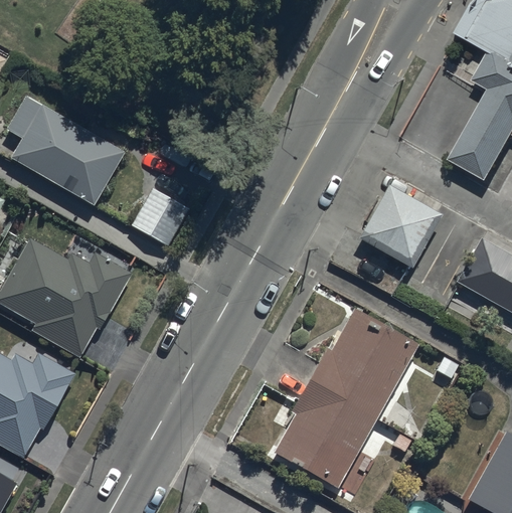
[(491,0),(470,37),(491,49),(477,78),(492,88),(452,158),(490,179),(511,140),(511,0),(491,0)]
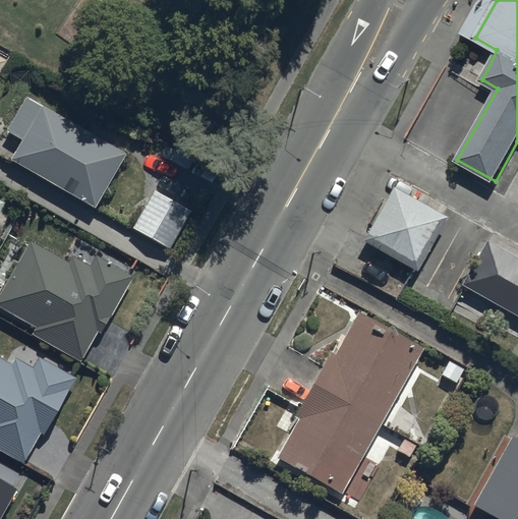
[(0,73),(8,59),(0,54),(0,73)]
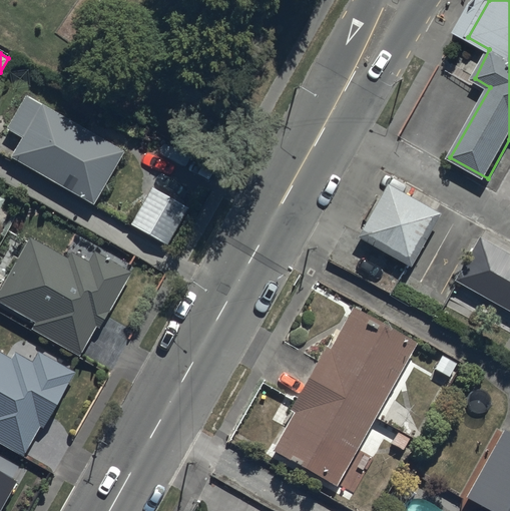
[(124,150),(27,95),(8,128),(21,135),(9,156),(93,204),(124,150)]
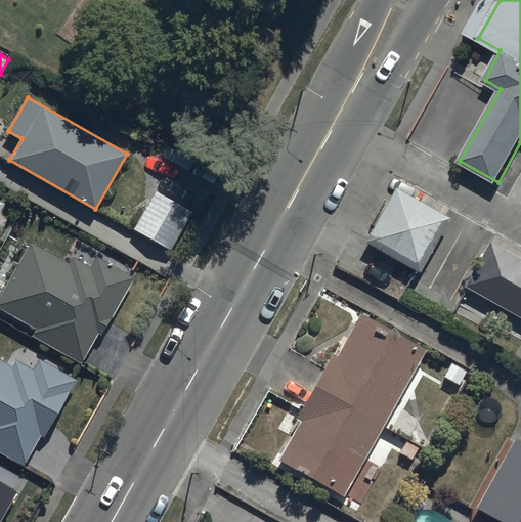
[(453,218),(397,188),(368,240),(426,269),(453,218)]
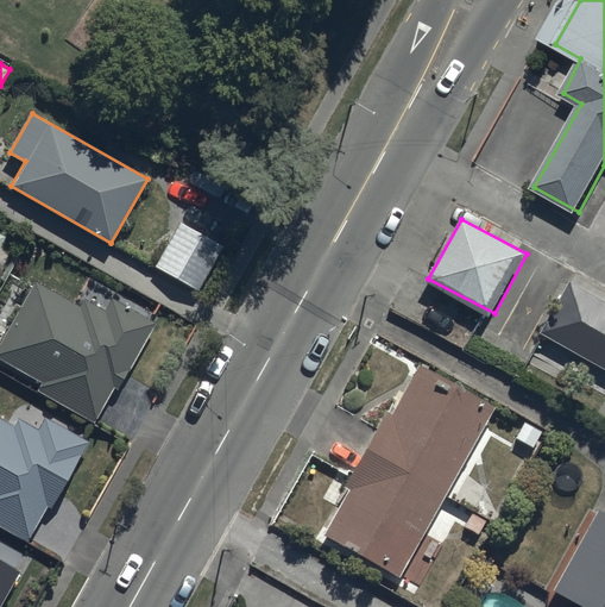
[(222,244),(180,221),(157,267),(200,288),(222,244)]
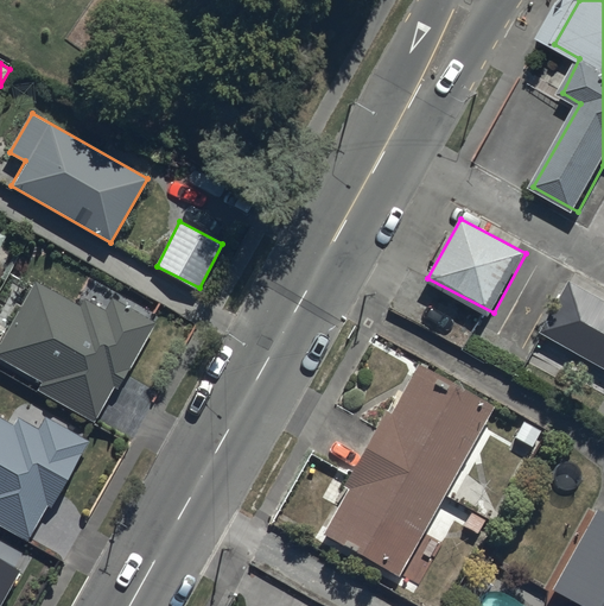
[(603,292),(572,276),(541,334),(603,366),(603,292)]
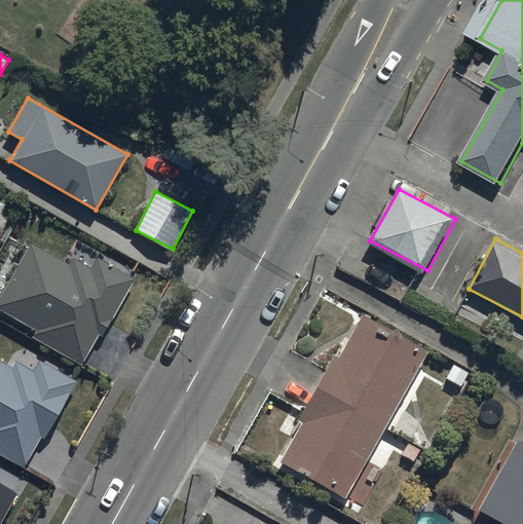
[(32,242),(0,296),(0,311),(35,332),(33,334),(81,363),(99,334),(102,336),(136,279),(96,256),(89,267),(73,257),(68,264),(32,242)]
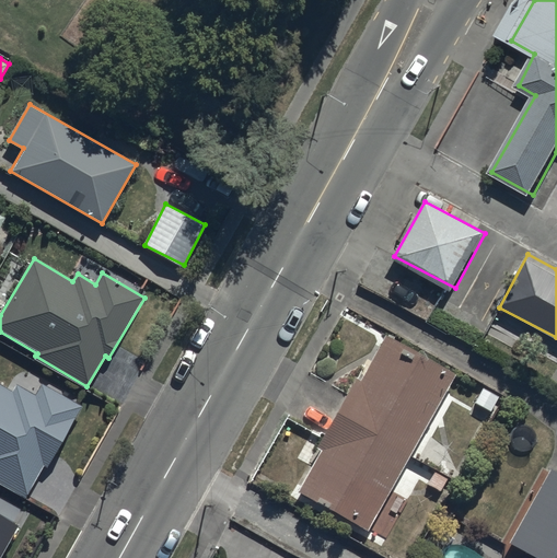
[(369,532),(454,373),(383,336),(360,379),(354,375),(316,446),(321,449),(297,492),(369,532)]
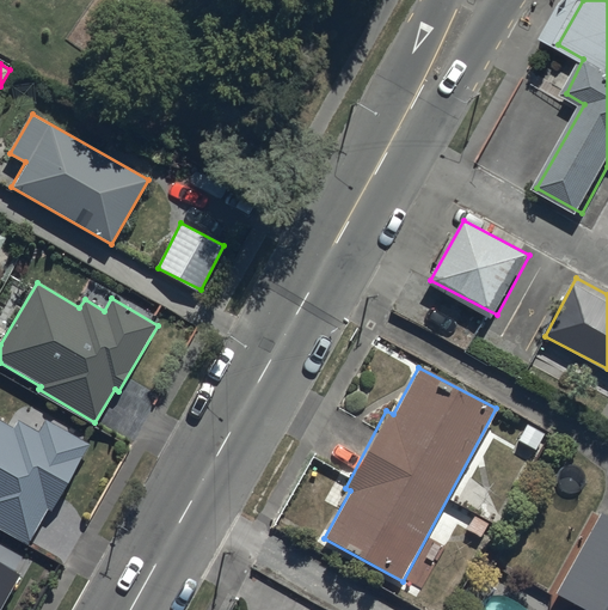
[(13,426),(0,418),(0,526),(29,543),(48,508),(53,511),(91,443),(44,418),(37,429),(17,419),(13,426)]
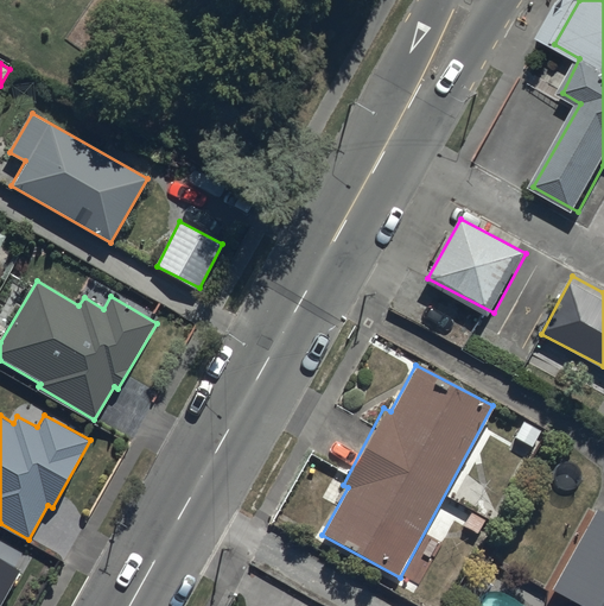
[(603,511),(592,505),(547,587),(580,605),(603,605),(603,511)]
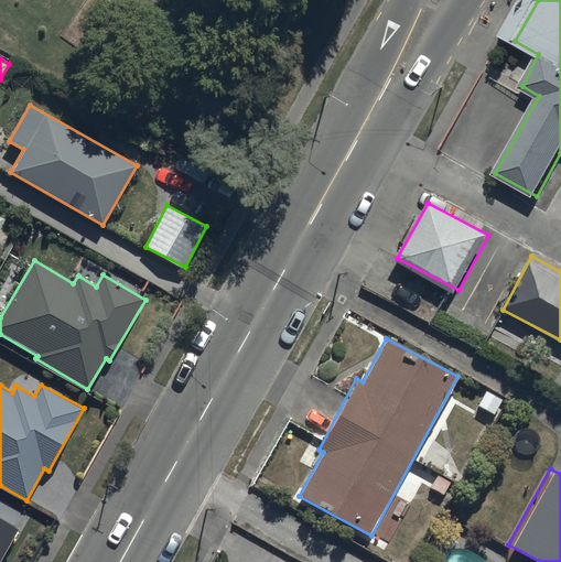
[(0,561),(2,561),(22,527),(0,514),(0,561)]
